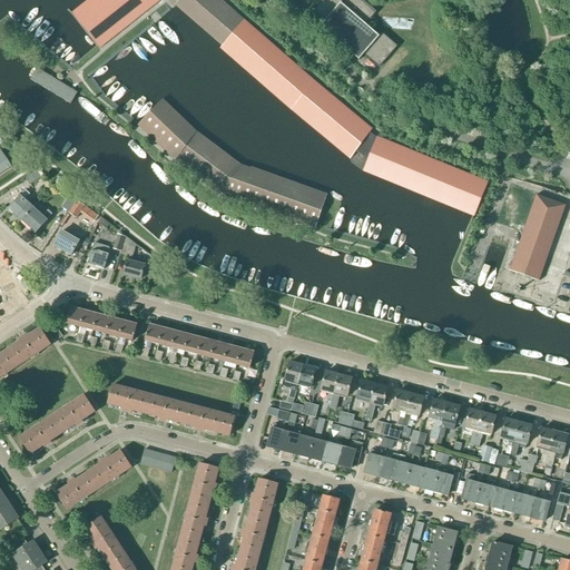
[(115,37),(123,30),(98,0),(88,0),(87,1),(115,37)]
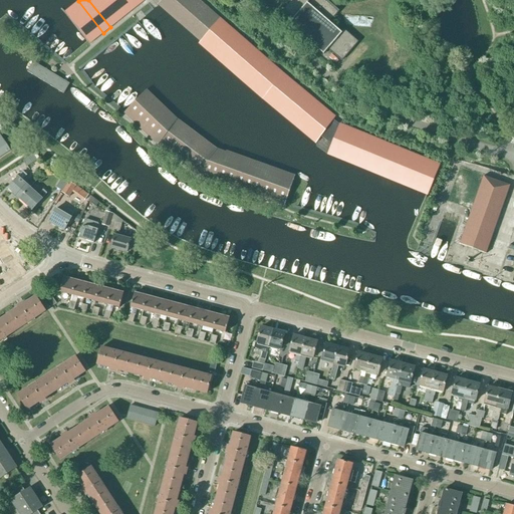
[(88,0),(110,27),(117,22),(99,0),(88,0)]
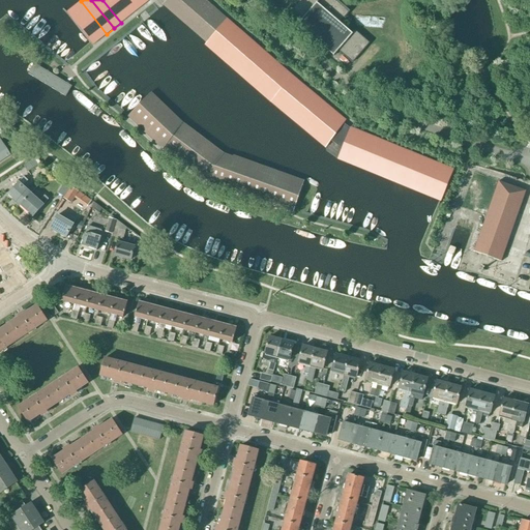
[(102,0),(121,23),(128,18),(114,0),(102,0)]
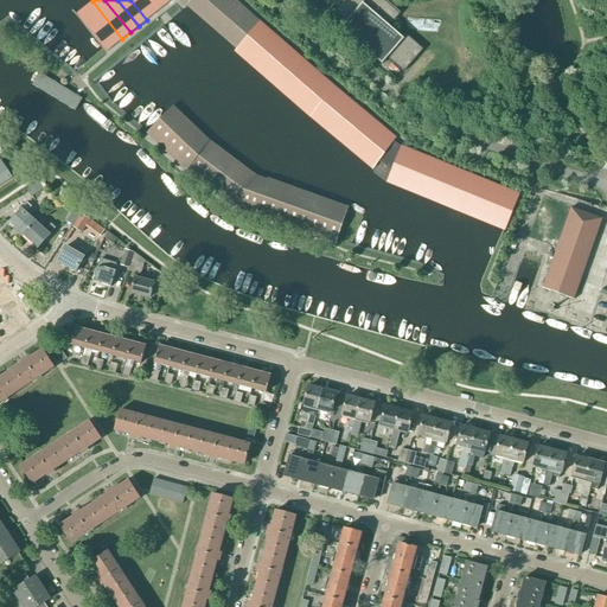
[(131,0),(147,20),(154,13),(144,0),(131,0)]
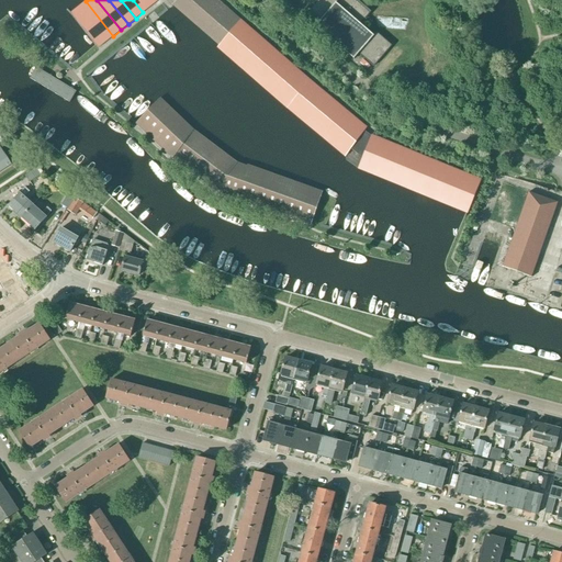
[(133,0),(143,12),(150,7),(145,0),(133,0)]
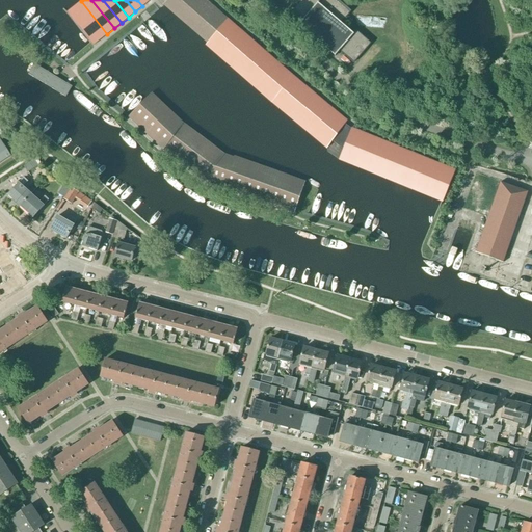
[(175,9),(183,0),(174,0),(169,5),(175,9)]
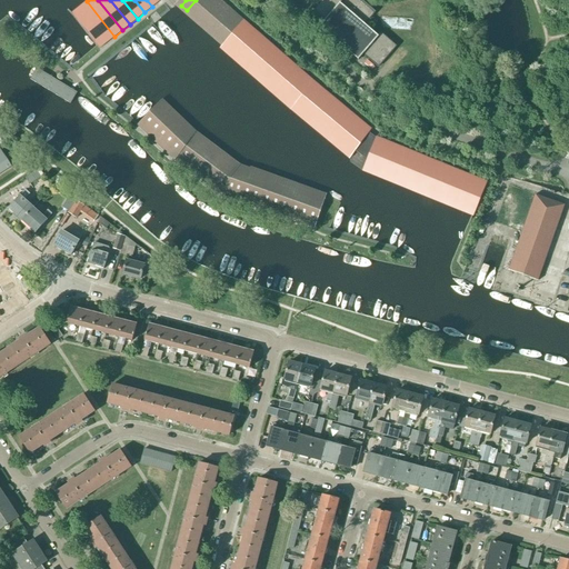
[(192,16),(206,0),(196,0),(187,10),(192,16)]
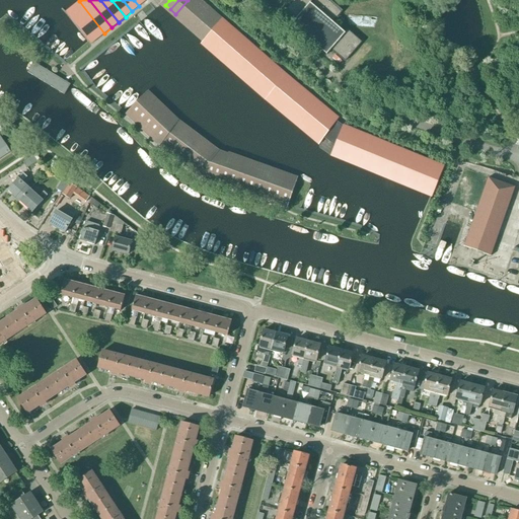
[(180,18),(196,0),(188,0),(175,14),(180,18)]
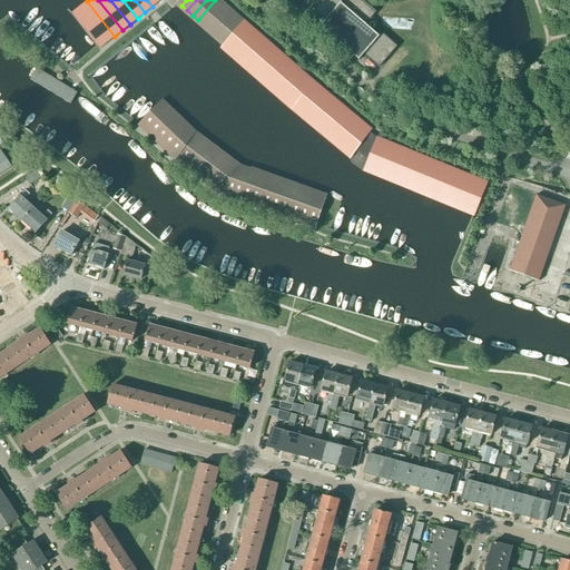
[(204,25),(224,2),(220,0),(215,0),(198,20),(204,25)]
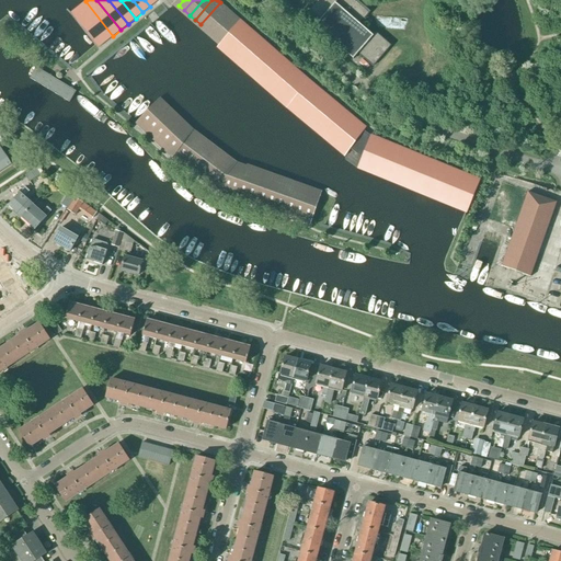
[(324,0),(324,1),(322,0),(316,0),(308,10),(320,21),(315,26),(353,60),(358,54),(373,67),(391,46),(376,33),(373,36),(359,25),(370,12),(356,0),(324,0)]
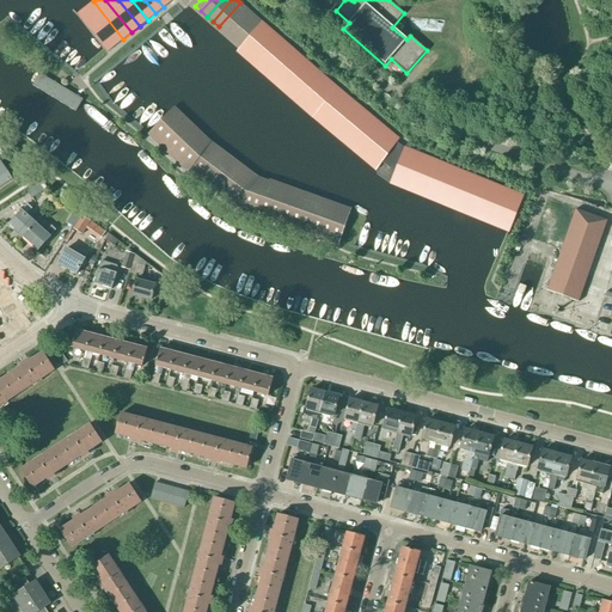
[(115,46),(123,40),(93,1),(86,7),(115,46)]
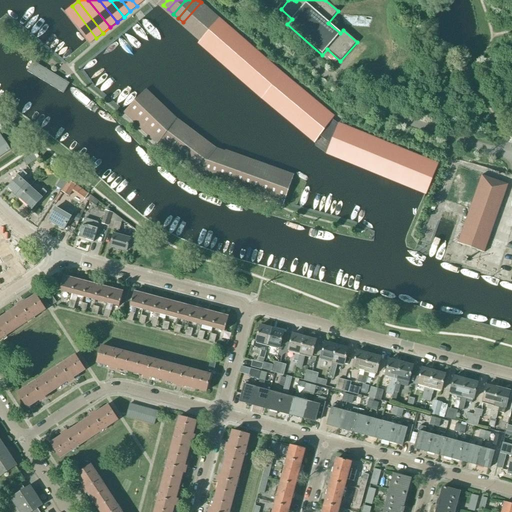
[(188,27),(206,6),(201,2),(183,22),(188,27)]
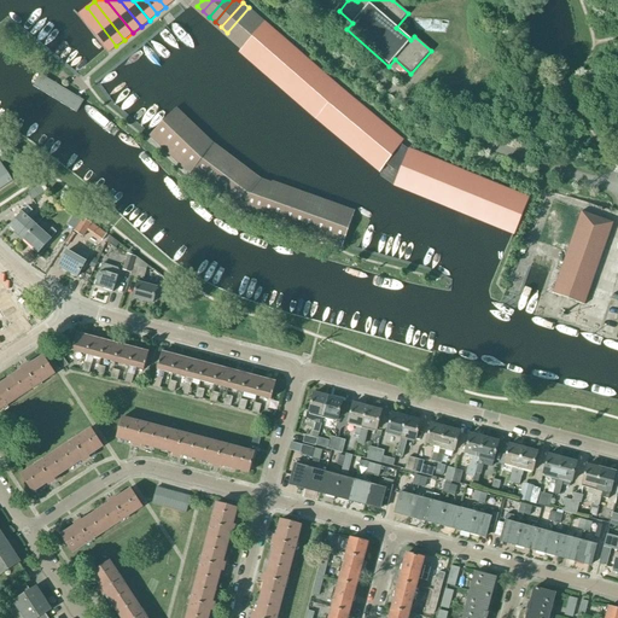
[(109,52),(116,46),(87,7),(79,15),(105,50),(109,52)]
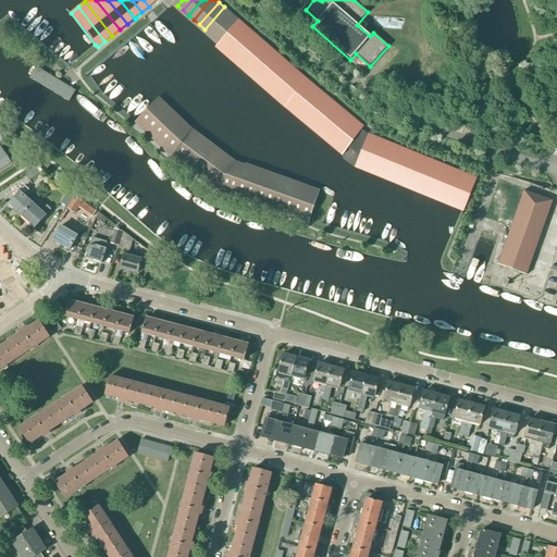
[(210,34),(230,12),(224,7),(205,29),(210,34)]
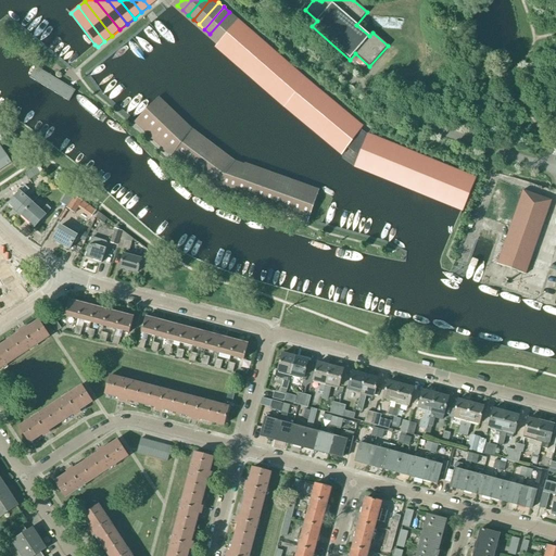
[(215,38),(235,16),(229,12),(210,34),(215,38)]
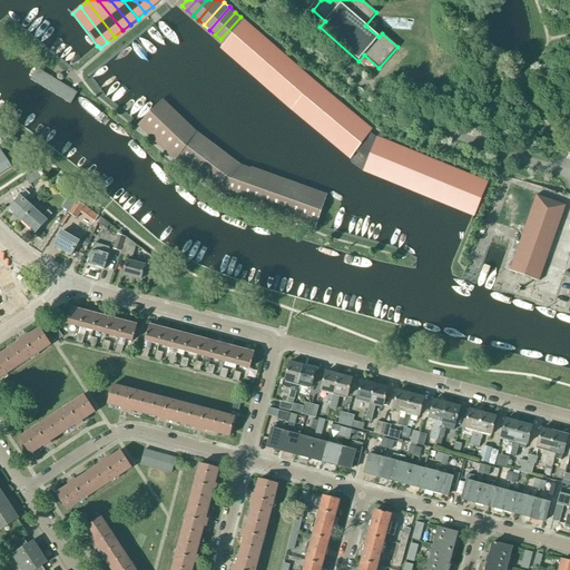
[(229,40),(246,21),(241,17),(220,39),(226,43),(229,40)]
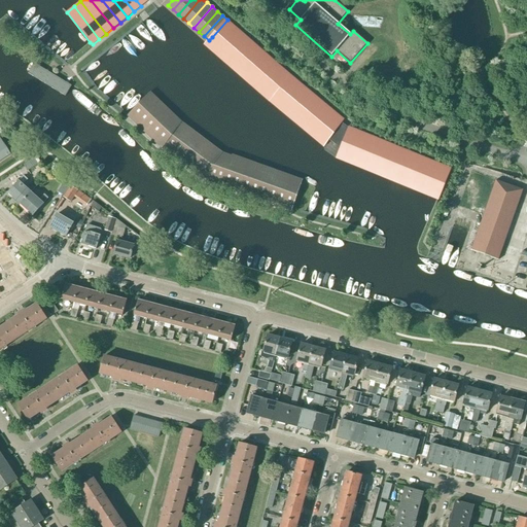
[(217,42),(233,24),(227,20),(212,37),(217,42)]
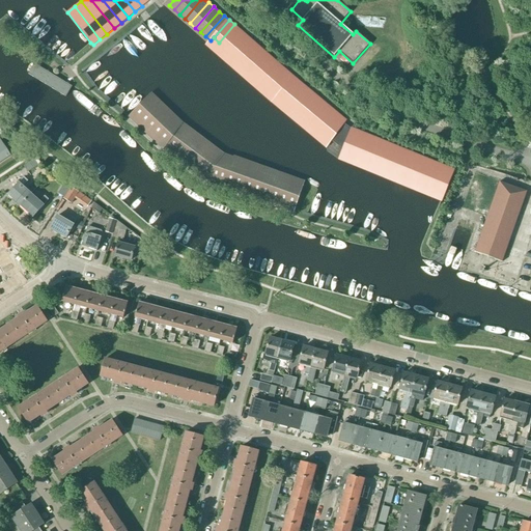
[(224,47),(240,29),(234,24),(219,43),(224,47)]
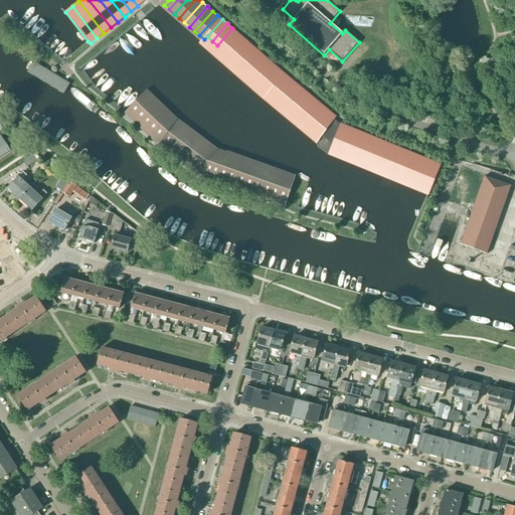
[(222,49),(237,32),(232,28),(217,45),(222,49)]
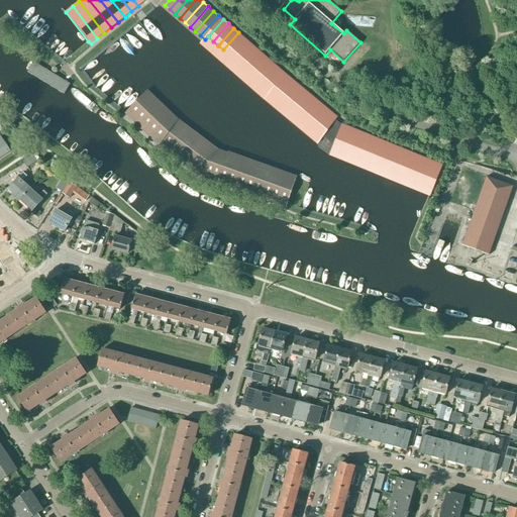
[(228,55),(243,36),(238,32),(223,49),(228,55)]
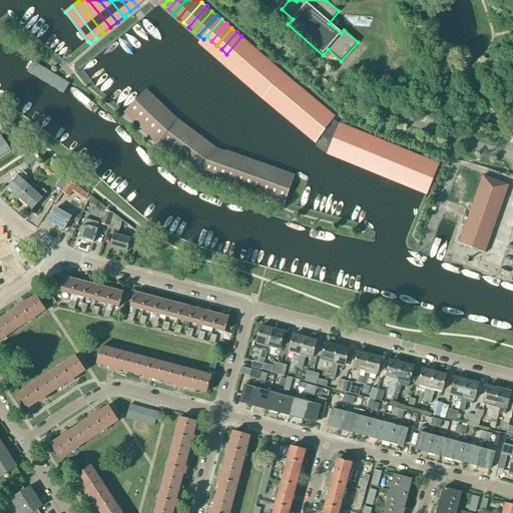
[(231,58),(246,41),(241,36),(226,54),(231,58)]
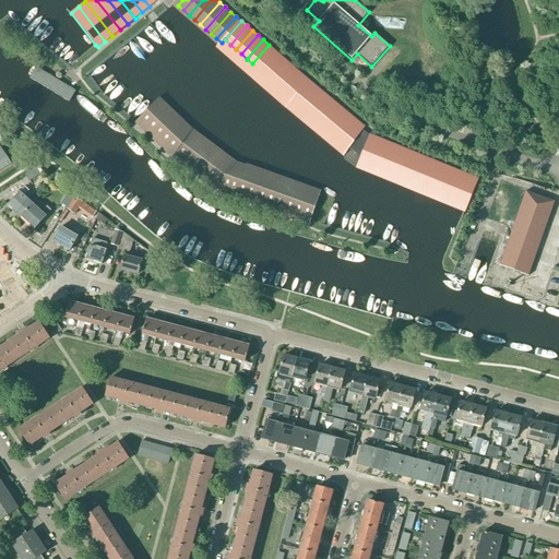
[(258,68),(274,49),(269,45),(252,63),(258,68)]
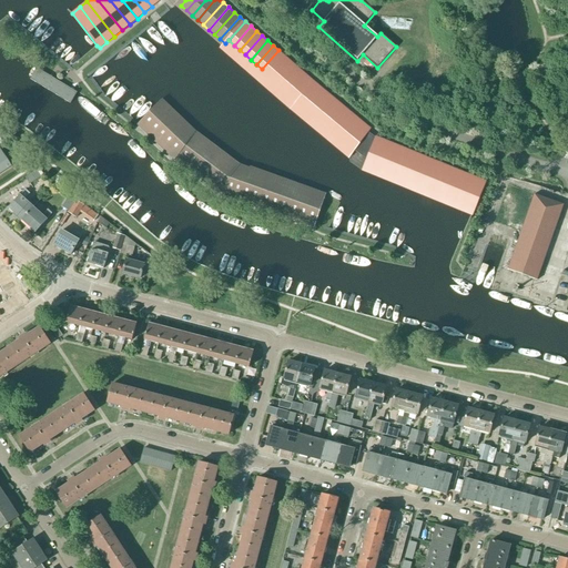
[(267,74),(284,54),(279,50),(262,69),(267,74)]
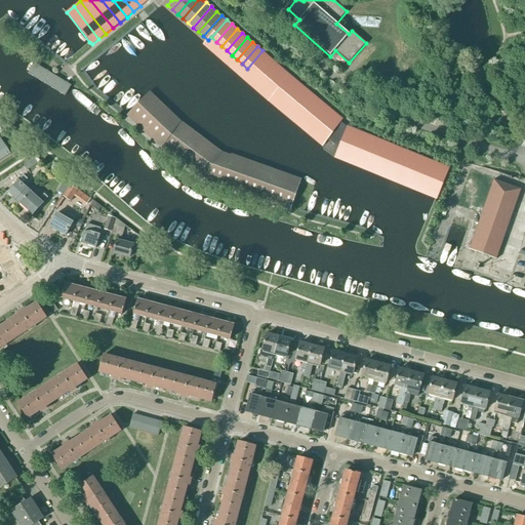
[(252,73),(268,55),(263,50),(247,69),(252,73)]
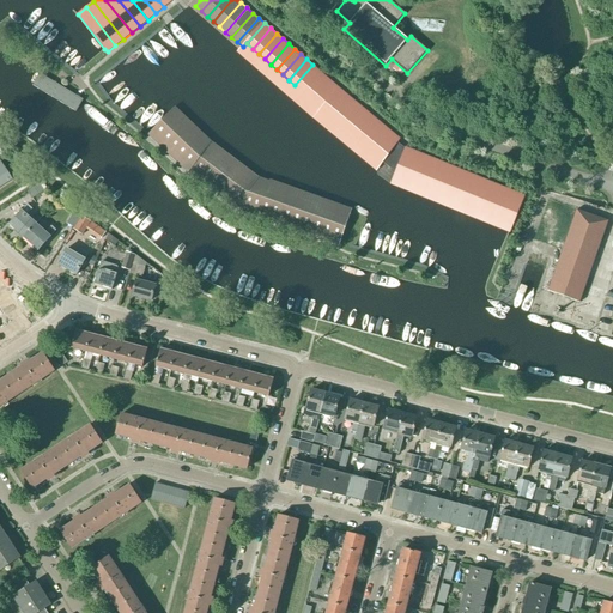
[(304,86),(319,70),(313,65),(295,85),(296,86),(299,83),(304,86)]
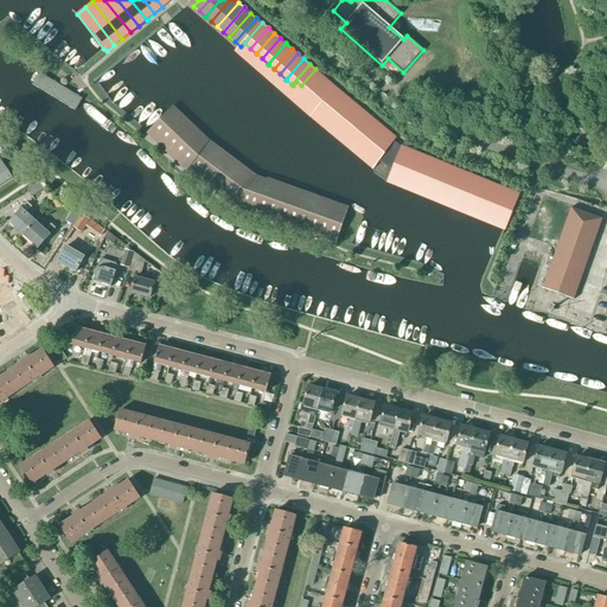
[(307,90),(321,74),(315,69),(301,85),(307,90)]
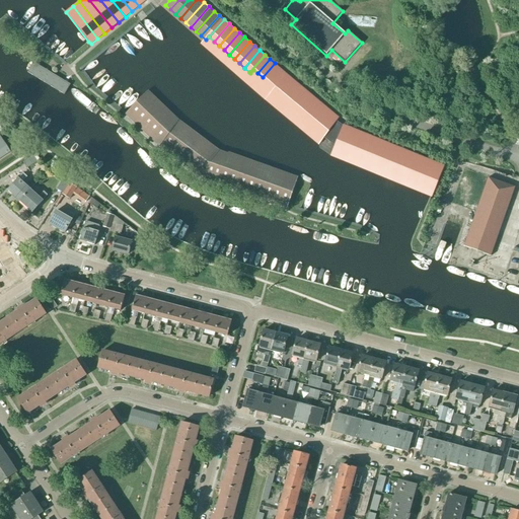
[(44,66),(33,60),(33,61),(32,62),(25,73),(64,96),(71,84),(72,83),(68,80),(47,67),(44,66)]
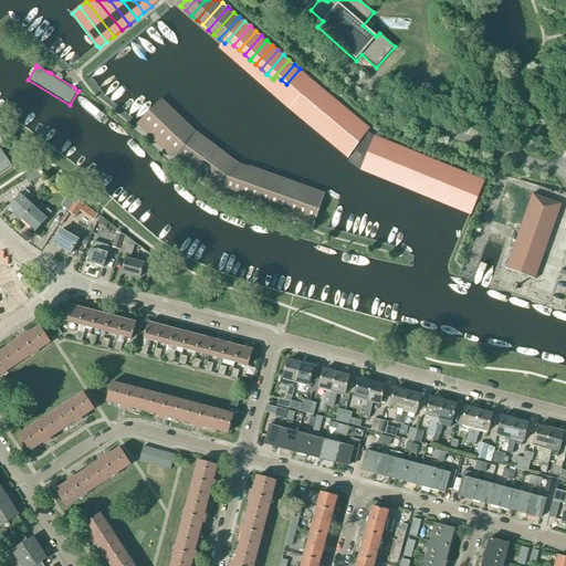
[(292,90),(305,73),(300,69),(286,84),(292,90)]
